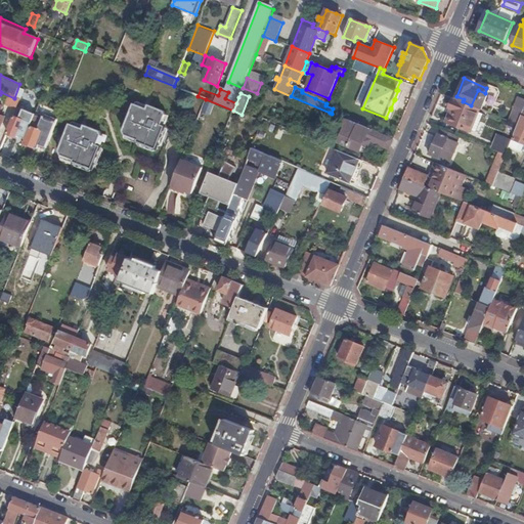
[(523,110),(523,107),(523,98),(519,99),(511,121),(518,124),(523,110)]
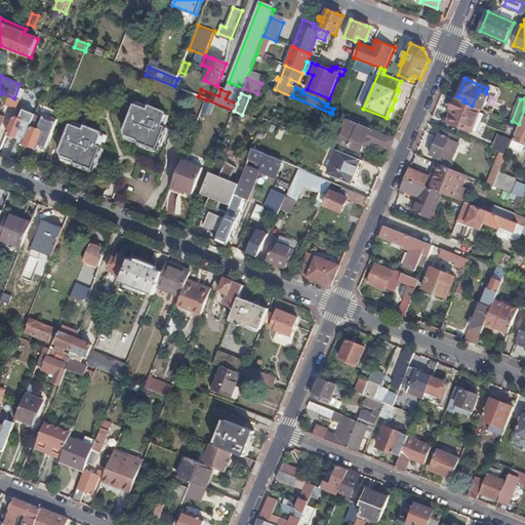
[(463,102),(456,99),(452,110),(453,111),(449,122),(471,131),(480,109),(472,106),(463,102)]
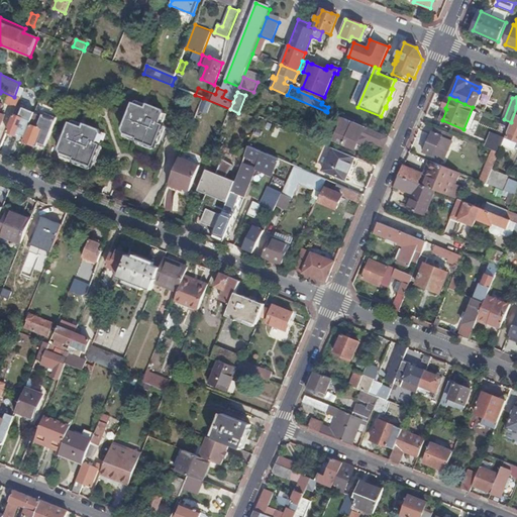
[(207,112),(209,104),(201,102),(199,110),(207,112)]
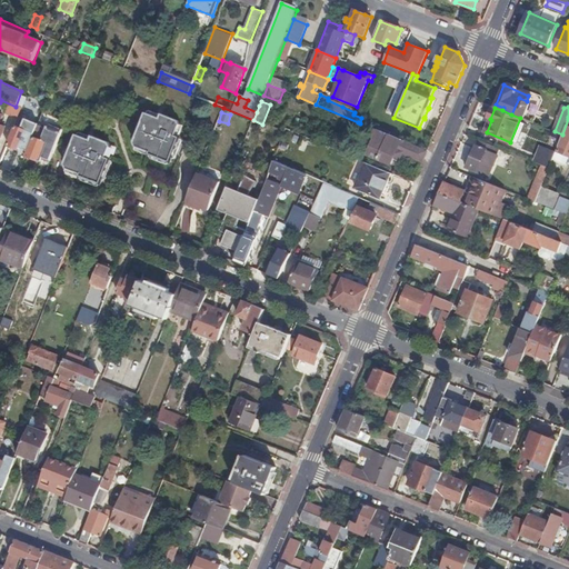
[(180,125),(179,121),(162,115),(159,122),(156,120),(157,118),(146,113),(135,141),(137,147),(150,152),(149,155),(170,163),(180,138),(176,136),(180,125)]
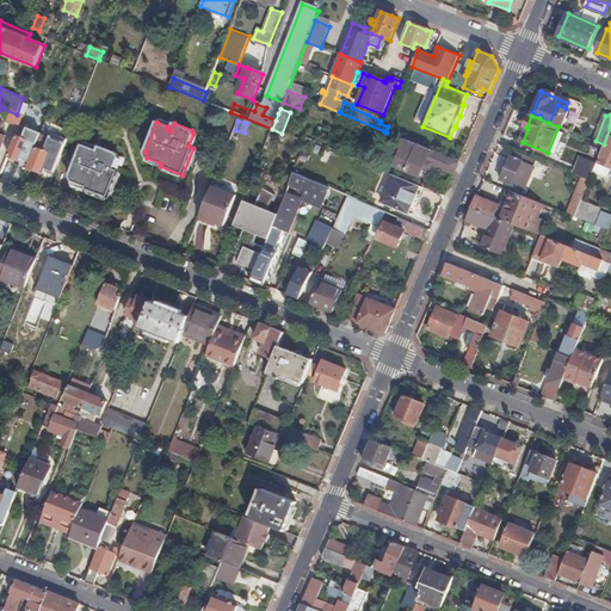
[(610,128),(604,144),(596,164),(594,170),(606,176),(610,167),(610,128)]
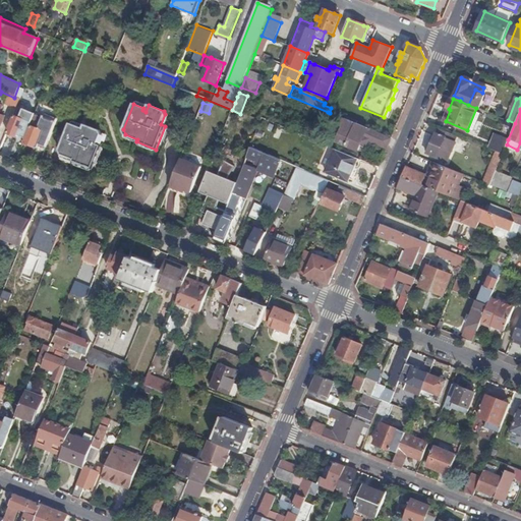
[(40,145),(47,147),(57,120),(45,115),(45,114),(44,114),(42,118),(35,115),(31,126),(32,127),(25,143),(38,149),(40,145)]
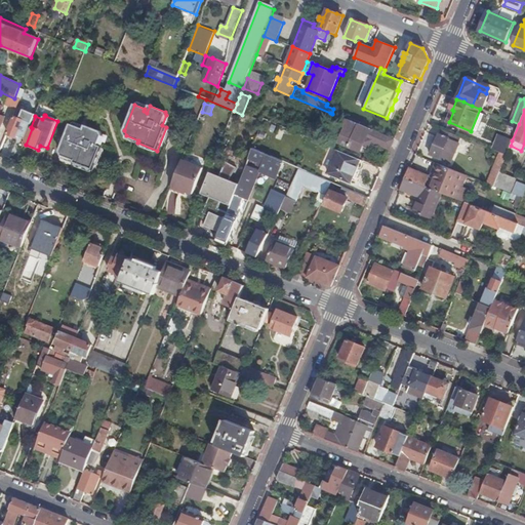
[(264,119),(284,128),(285,122),(271,116),(270,117),(265,116),(264,119)]
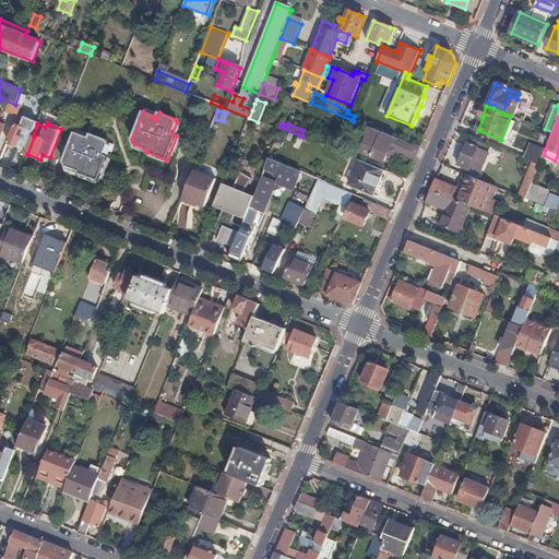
[(23,146),(30,131),(15,125),(9,143),(18,146),(20,145),(23,146)]
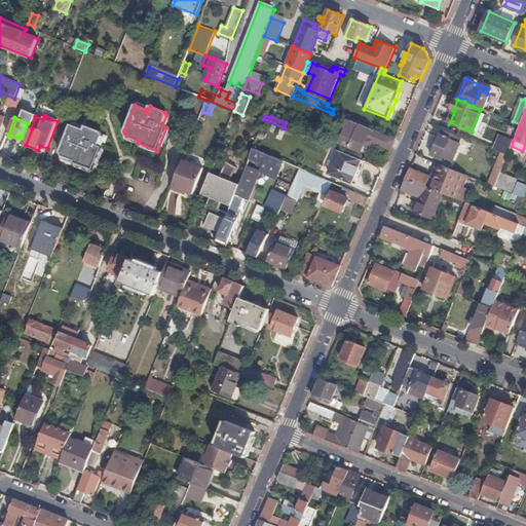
[(387,145),(392,147),(396,140),(347,120),(344,127),(346,128),(340,144),(362,152),(365,145),(369,147),(370,143),(385,149),(387,145)]
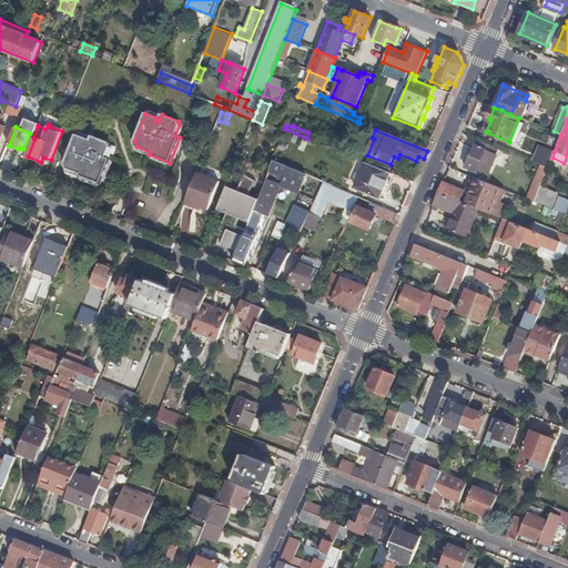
[(110,148),(109,143),(92,137),(89,144),(84,143),(85,139),(75,135),(64,163),(67,169),(80,174),(79,176),(100,184),(110,160),(105,158),(110,148)]
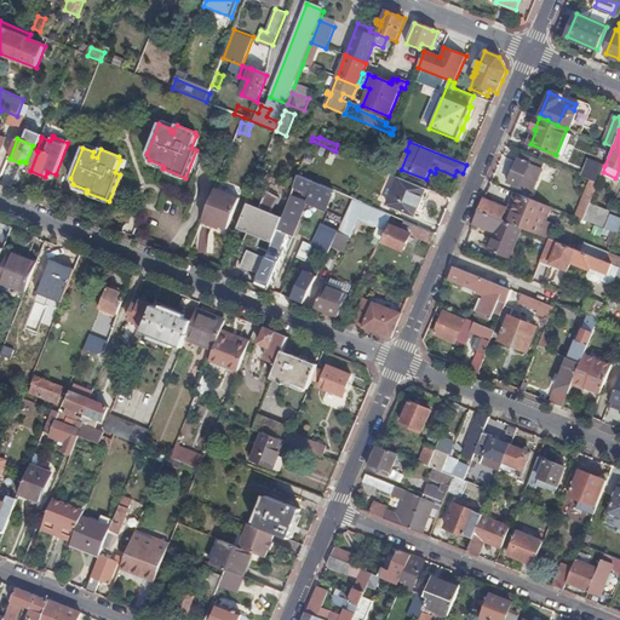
[(540,160),(522,153),(509,183),(532,193),(541,170),(537,167),(540,160)]
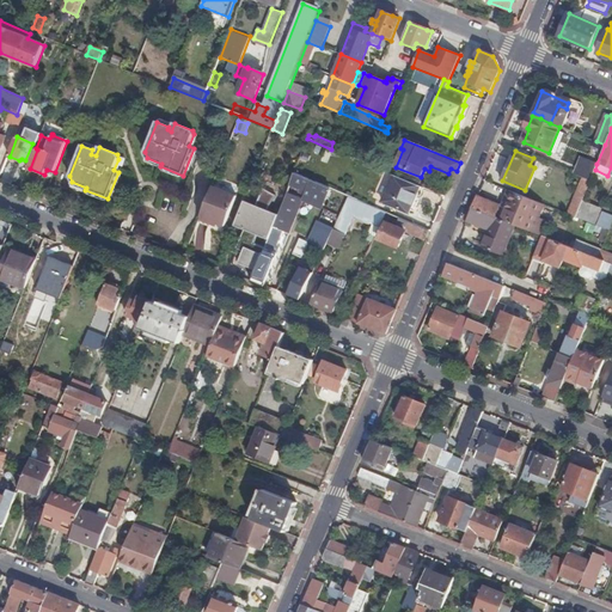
[(591,181),(595,170),(597,164),(581,158),(575,175),(582,177),(591,181)]
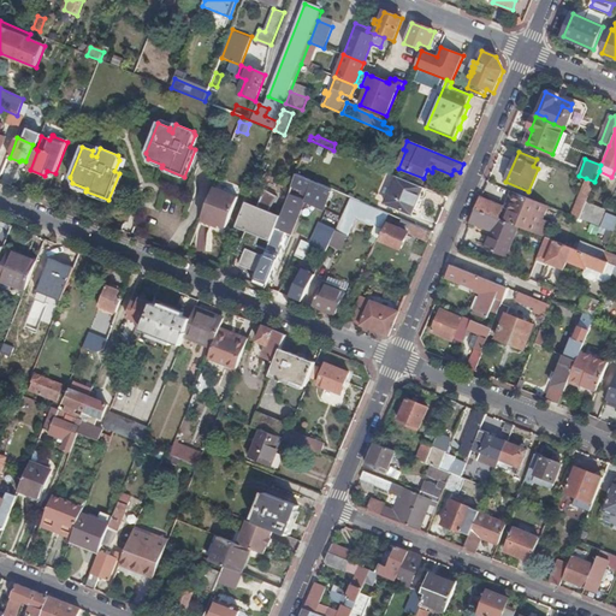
[(327,201),(332,190),(296,176),(292,187),(327,201)]
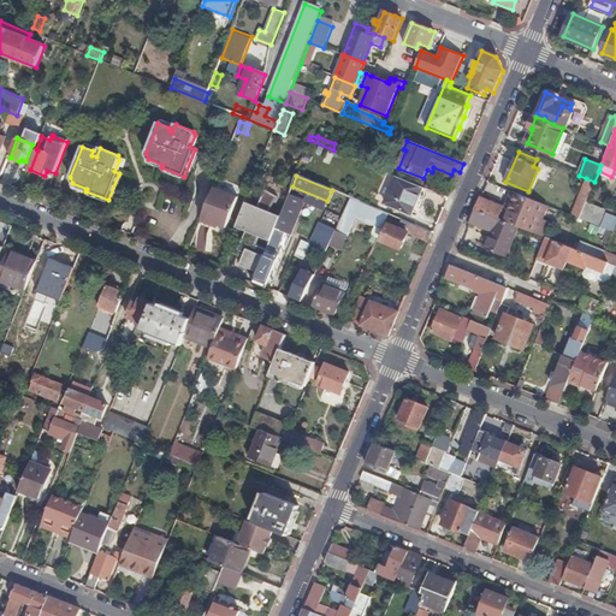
[(412,215),(424,189),(396,177),(385,203),(412,215)]
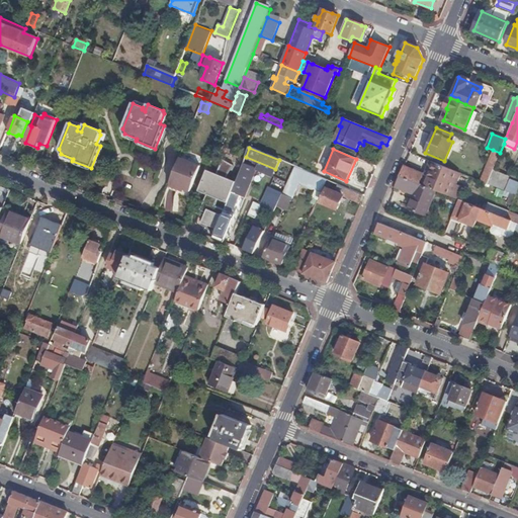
[(494,168),(500,153),(493,150),(487,165),(494,168)]
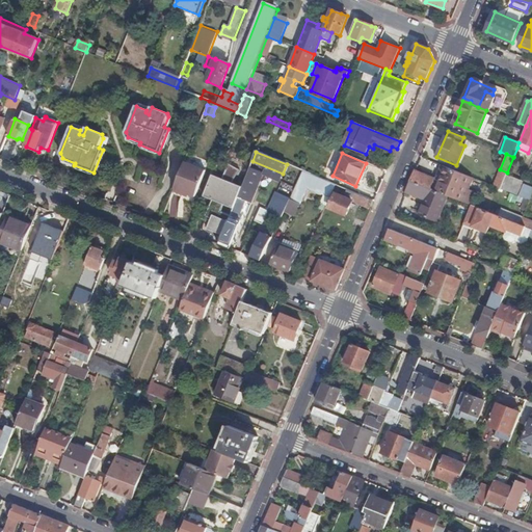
[(184,162),(173,191),(182,195),(183,192),(195,197),(206,171),(184,162)]
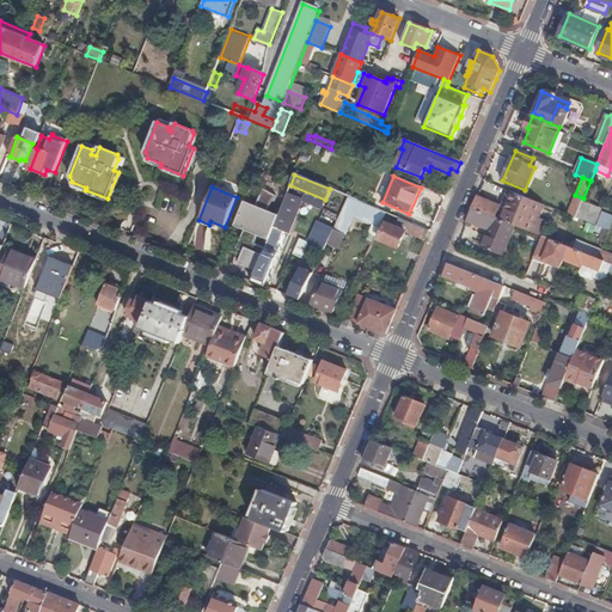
[(543,203),(509,190),(502,207),(508,209),(503,220),(514,225),(540,234),(545,220),(537,218),(543,203)]
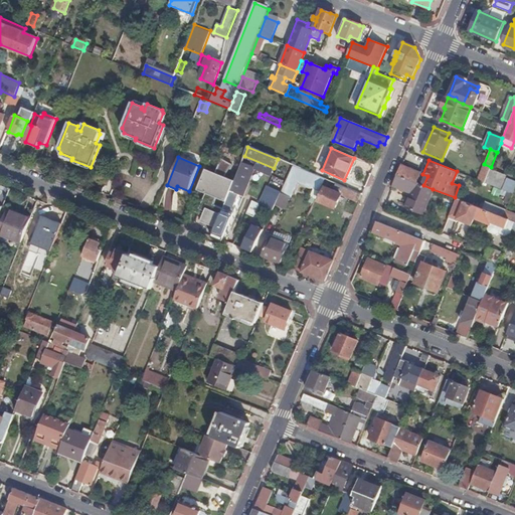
[(233,180),(233,182),(239,185),(247,166),(241,163),(233,180)]
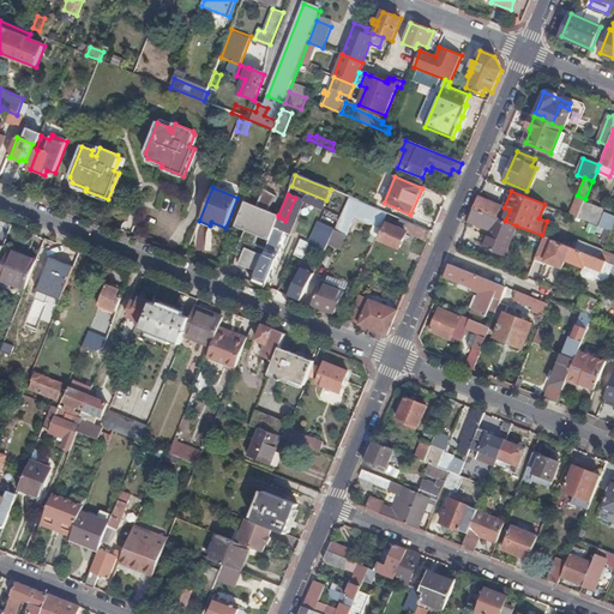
[(371,234),(377,236),(387,214),(349,197),(333,230),(347,235),(355,217),(374,226),(371,234)]
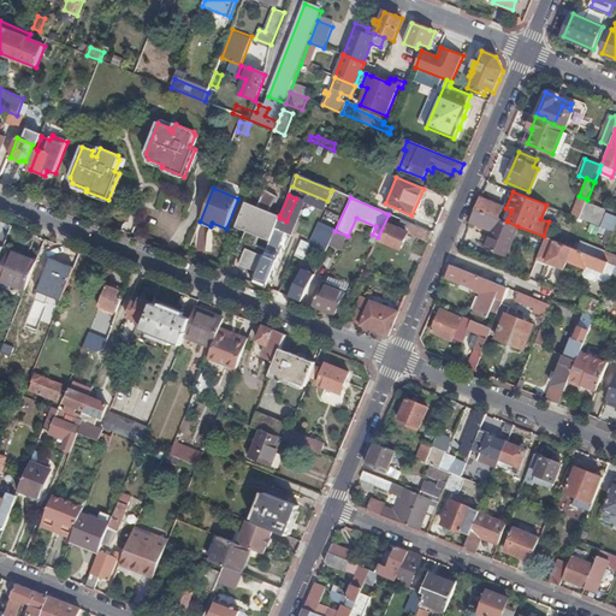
[(503,206),(480,197),(475,209),(498,218),(503,206)]
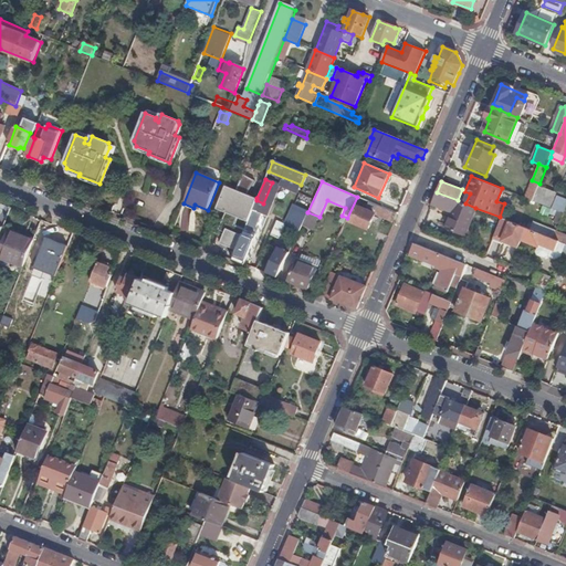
[(257,198),(226,186),(216,209),(232,216),(238,217),(248,221),(257,200),(257,198)]
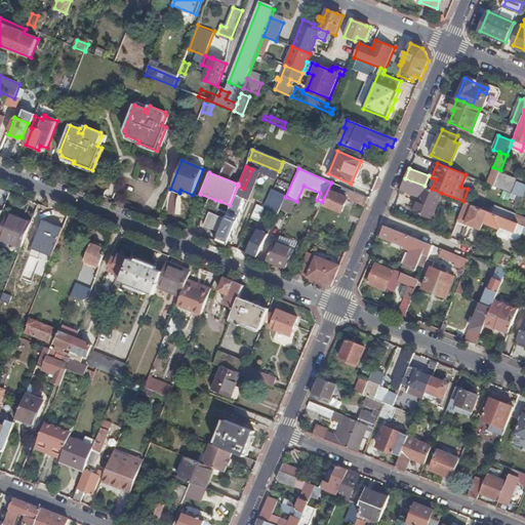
[(498,176),(494,186),(495,187),(503,190),(509,176),(499,173),(498,176)]
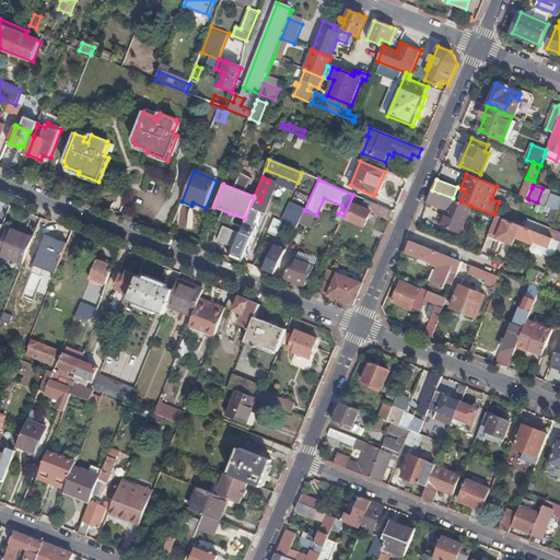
[(524,186),(520,196),(527,198),(532,188),(524,186)]
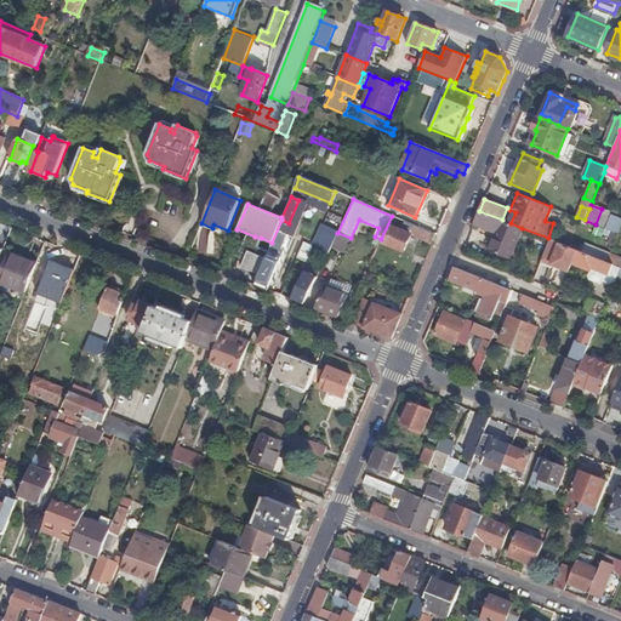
[(596,224),(604,228),(611,212),(602,209),(596,224)]
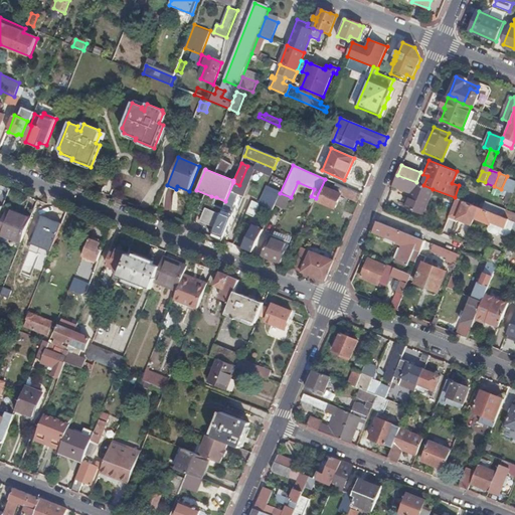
[(416,182),(397,175),(393,185),(411,192),(406,207),(422,213),(433,189),(423,185),(416,182)]
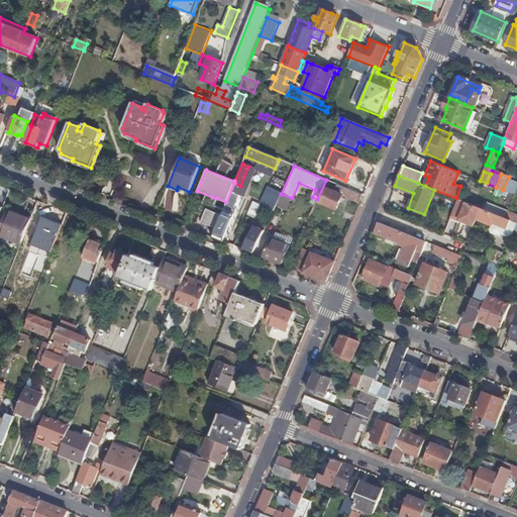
[(490,202),(496,187),(488,184),(482,199),(490,202)]
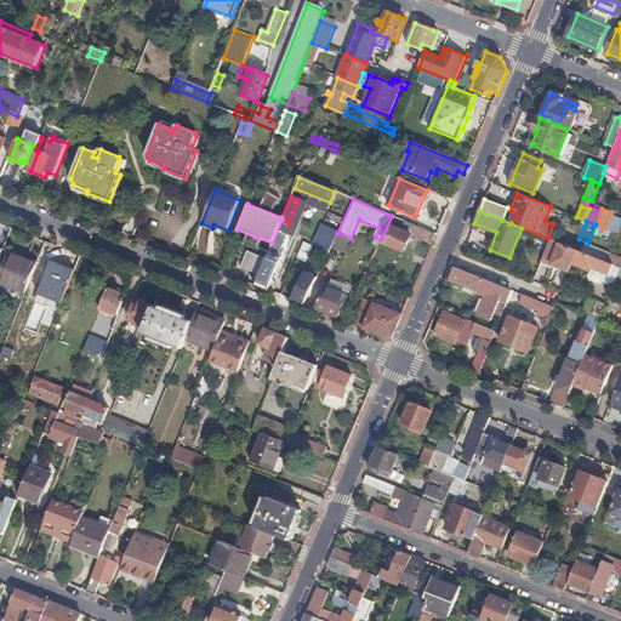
[(431,244),(436,234),(410,223),(406,233),(392,227),(385,243),(404,251),(411,235),(431,244)]
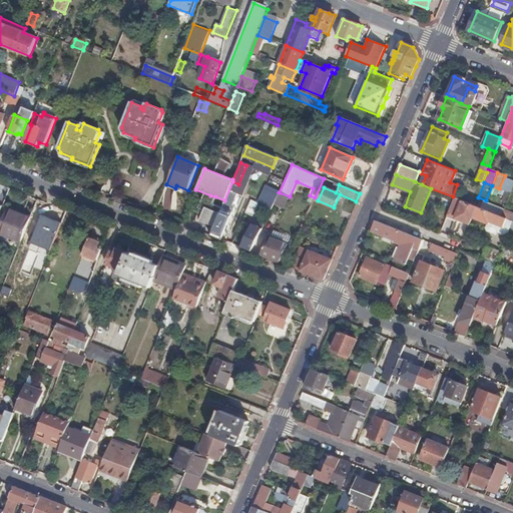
[(176,209),(177,189),(164,188),(163,208),(176,209)]
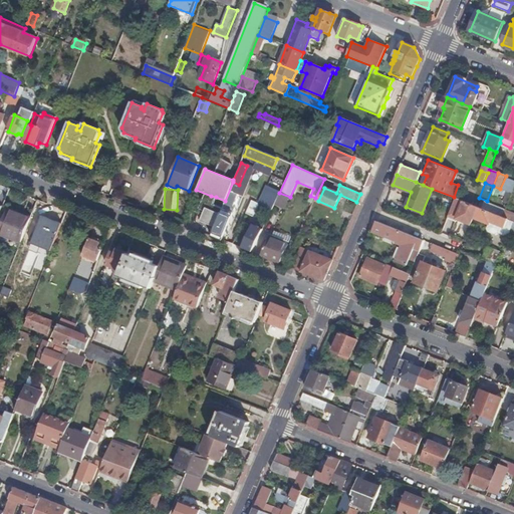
[(211,196),(201,220),(213,225),(222,203),(215,200),(216,197),(211,196)]
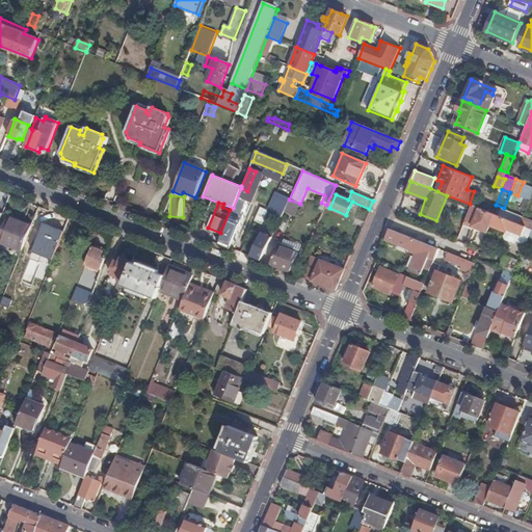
[(496,214),(472,205),(467,219),(475,222),(474,227),(488,232),(491,225),(496,214)]
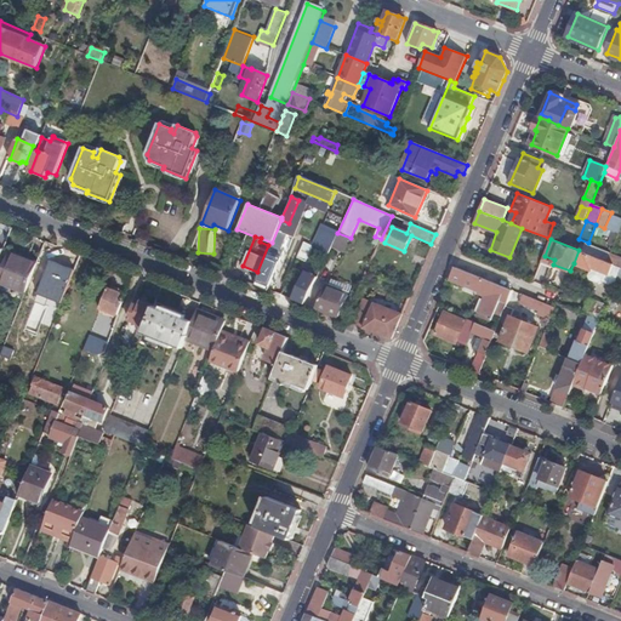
[(308,263),(314,248),(305,244),(297,258),(308,263)]
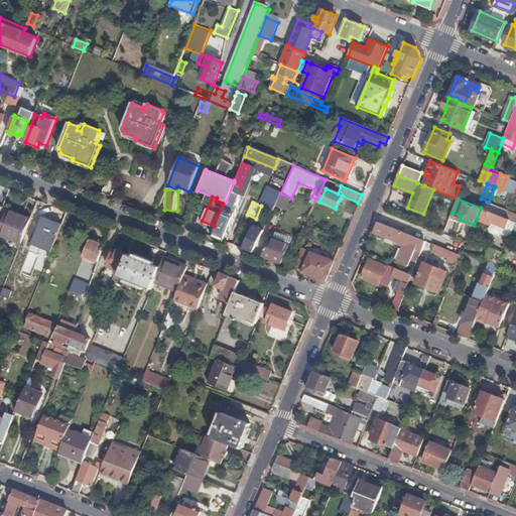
[(213,237),(223,242),(235,209),(226,205),(213,237)]
